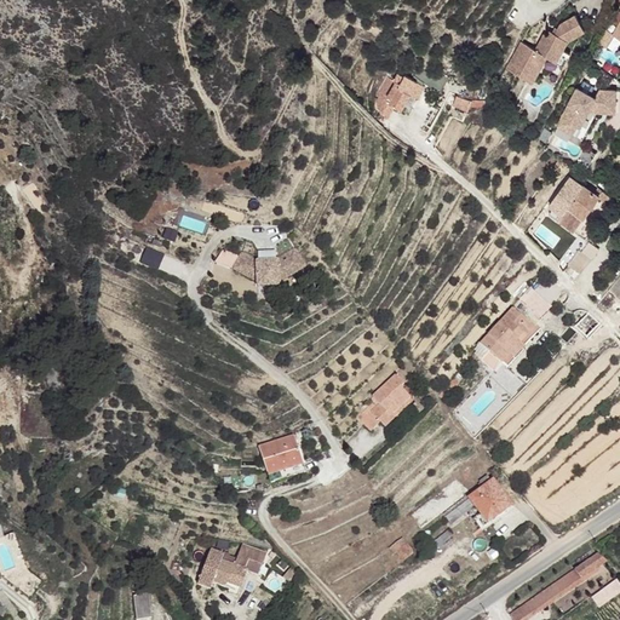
[(521,46),(507,74),(534,87),(544,69),(561,79),(572,57),(564,53),(569,44),(586,33),(575,18),(561,28),(555,38),(550,34),(547,40),(544,38),(535,53),(521,46)]
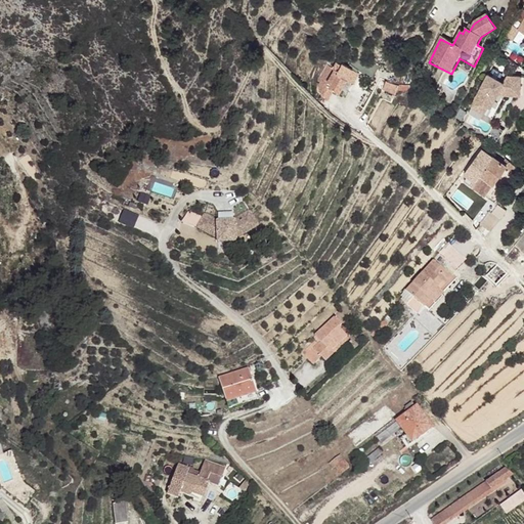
[(514,39),(520,30),(516,27),(512,25),(505,36),(509,39),(514,39)]
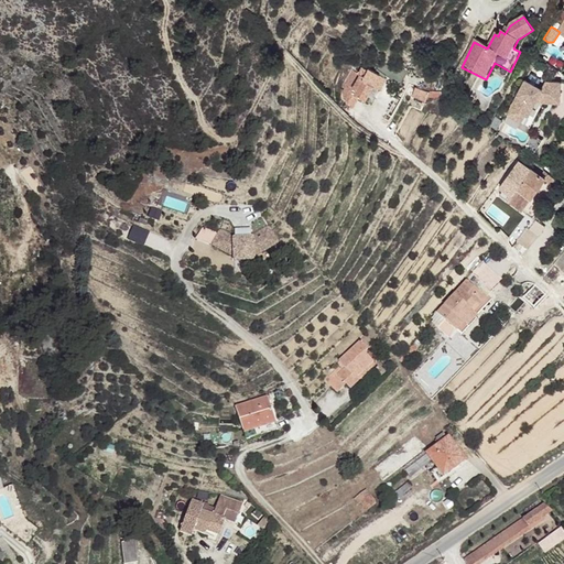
[(397,73),(392,82),(403,87),(410,73),(397,73)]
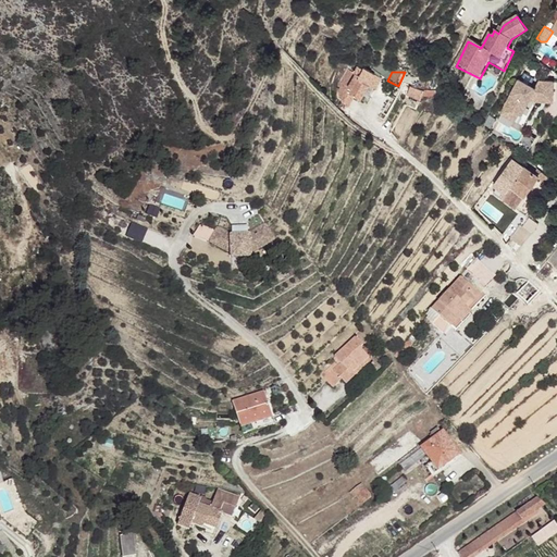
[(347,109),(355,116),(361,103),(355,101),(366,76),(362,74),(358,79),(354,78),(343,99),(347,109)]
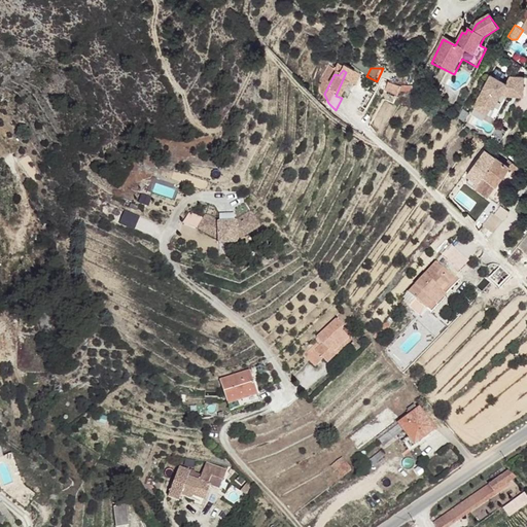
[(346,72),(336,96),(342,98),(347,101),(354,86),(357,88),(360,90),(365,78),(347,70),(346,72)]
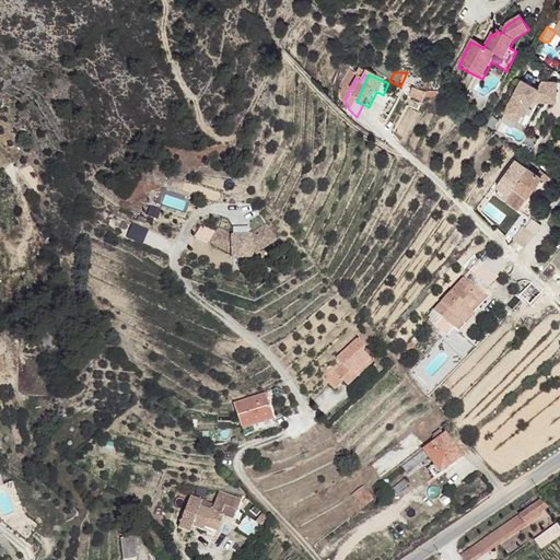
[(540,91),(524,82),(510,109),(523,117),(526,118),(535,102),(537,103),(557,103),(557,83),(544,83),(540,91)]
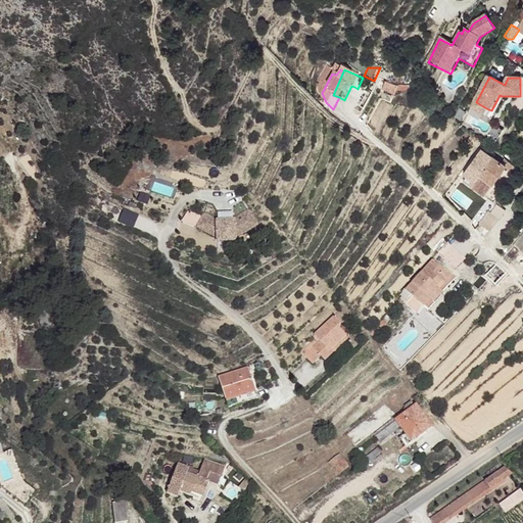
[(383,89),(395,93),(399,85),(386,82),(383,89)]
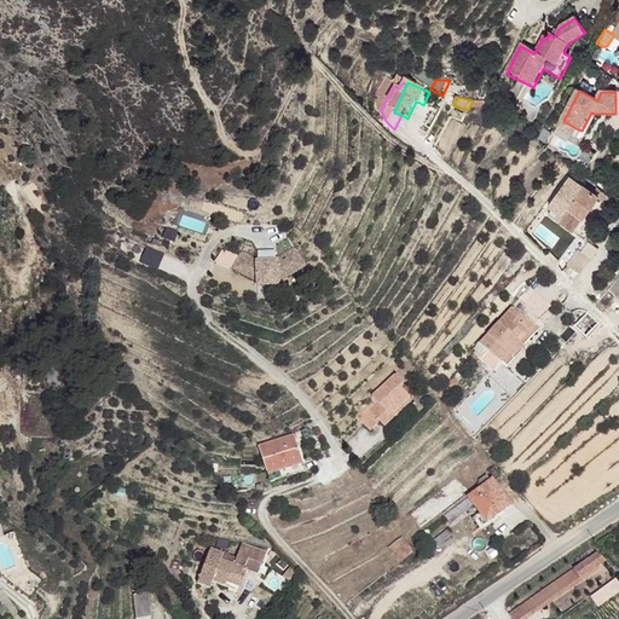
[(473,100),(468,110),(485,115),(489,105),(473,100)]
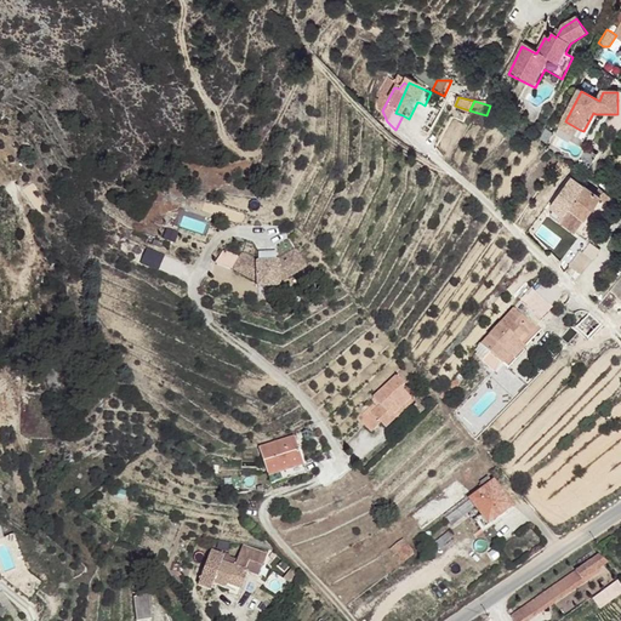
[(417,102),(409,119),(412,120),(421,103),(417,102)]
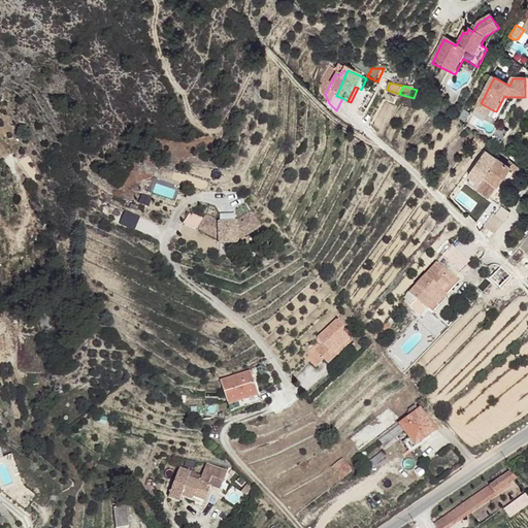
[(481,103),(476,109),(490,117),(493,110),(481,103)]
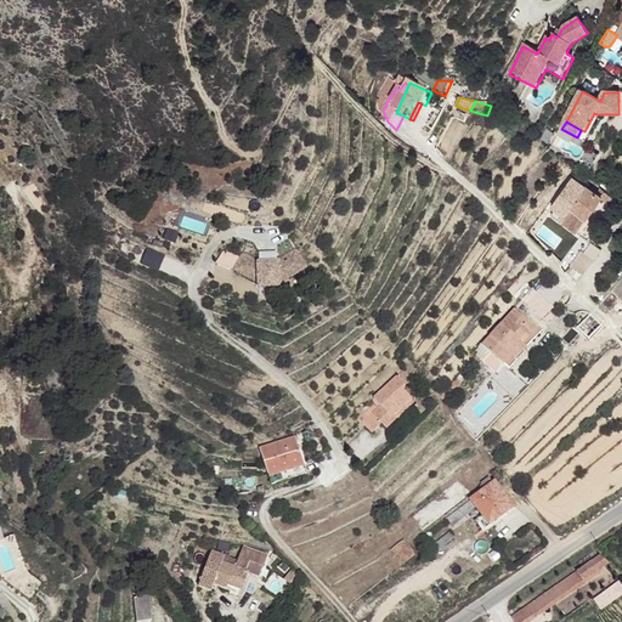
[(576,180),(552,216),(577,232),(587,219),(601,198),(576,180)]
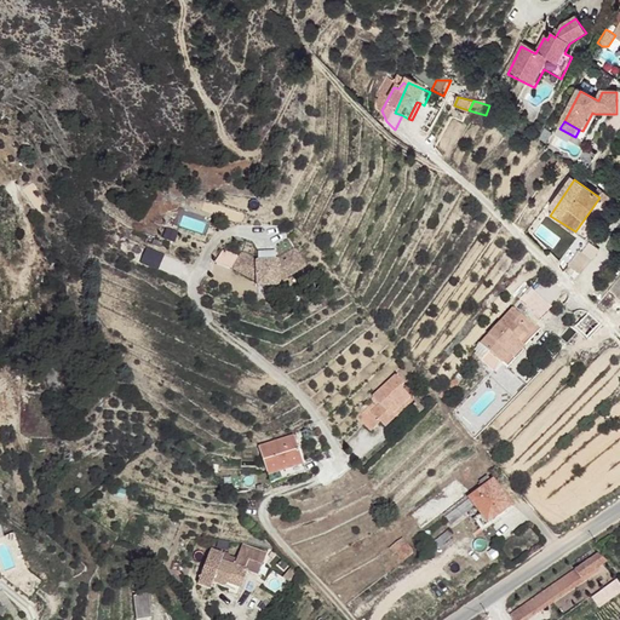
[(615,201),(603,193),(600,197),(612,206),(615,201)]
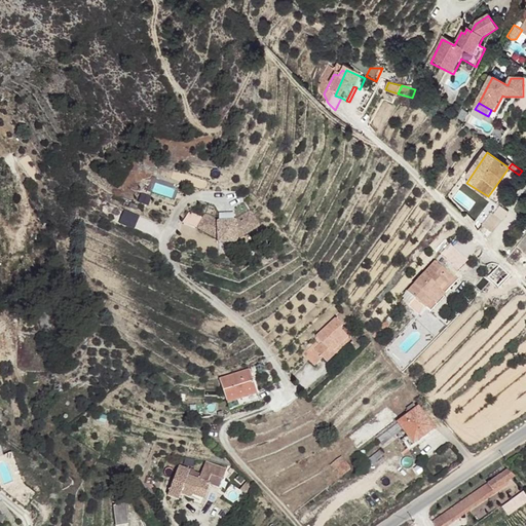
[(124,210),(120,223),(134,228),(139,215),(124,210)]
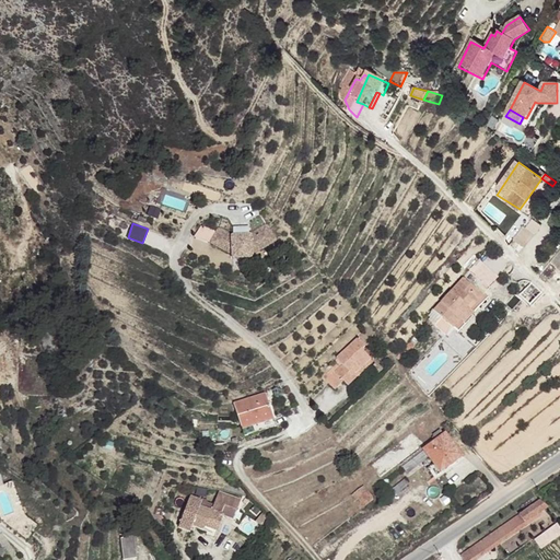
[(524,225),(514,238),(526,247),(535,234),(524,225)]
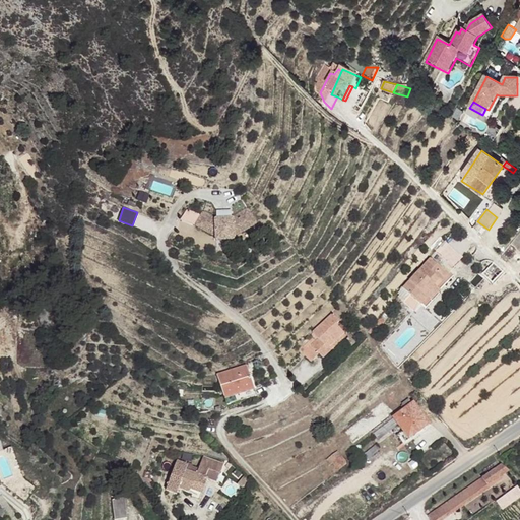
[(199,218),(193,233),(213,243),(213,246),(232,245),(231,242),(253,228),(243,213),(230,222),(211,224),(199,218)]
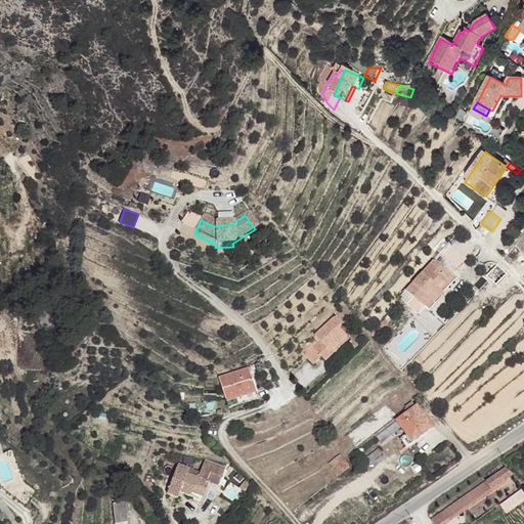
[(455,244),(445,253),(457,264),(467,254),(455,244)]
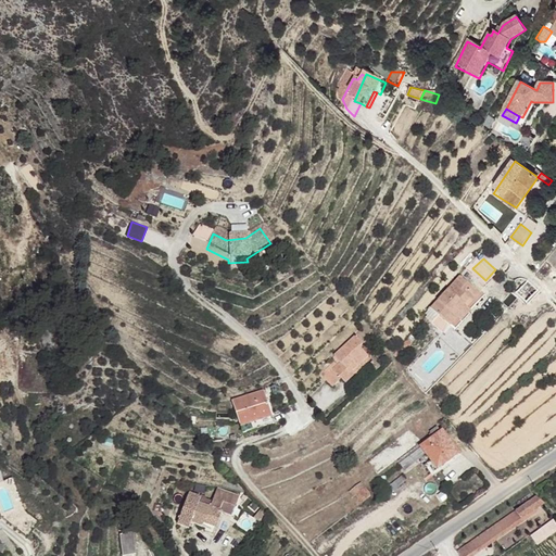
[(466,276),(436,307),(453,325),(462,317),(459,314),(474,299),(477,301),(484,294),(466,276)]
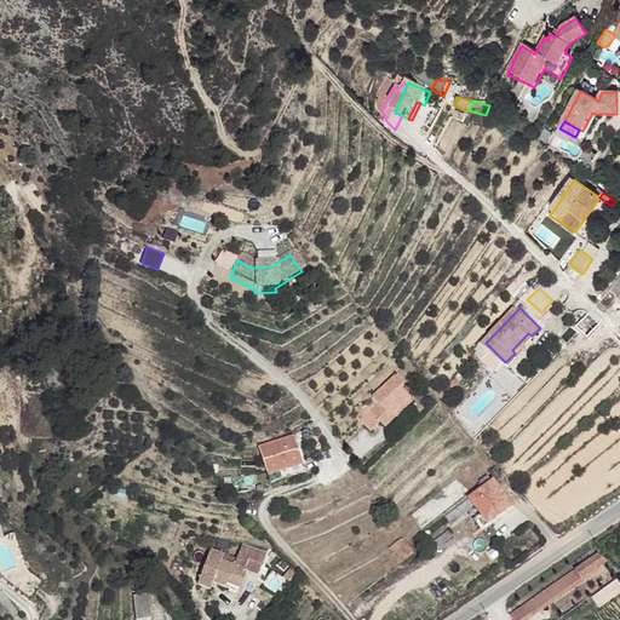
[(590,315),(575,329),(581,334),(586,338),(601,326),(590,315)]
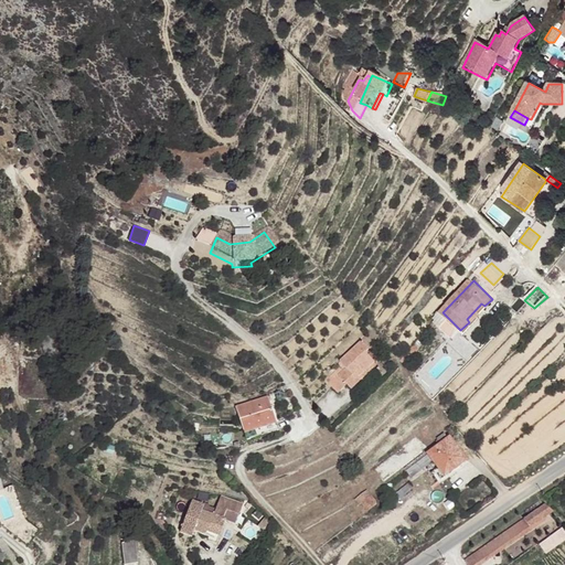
[(469,322),(460,330),(466,336),(481,319),(479,318),(488,309),(484,306),(481,304),(467,319),(469,322)]
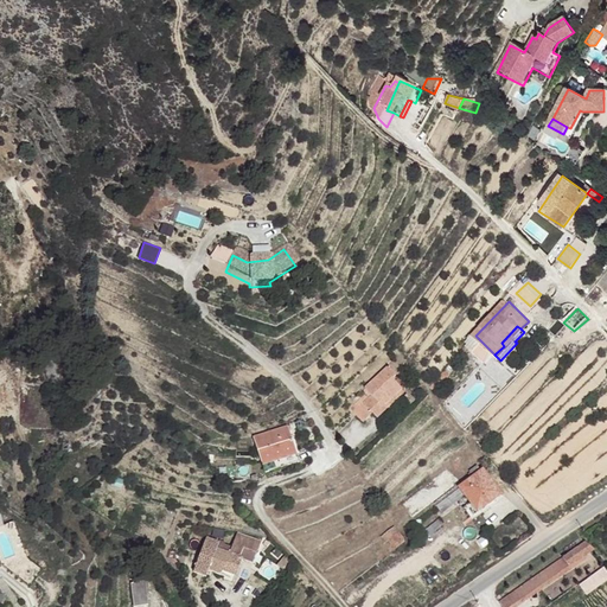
[(391,366),(358,395),(365,403),(378,416),(387,409),(384,406),(403,388),(393,377),(397,374),(391,366)]
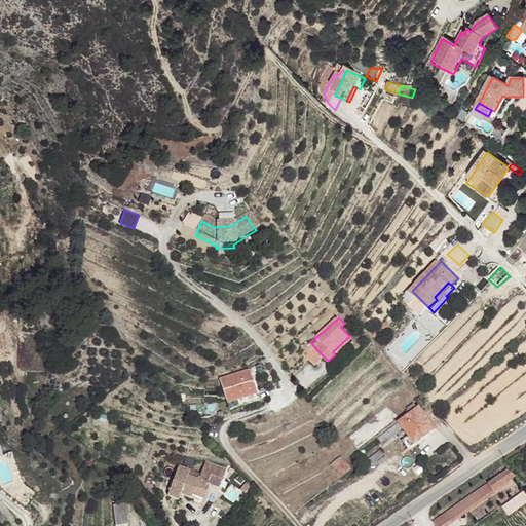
[(308,340),(300,347),(307,357),(316,349),(310,342),(308,340)]
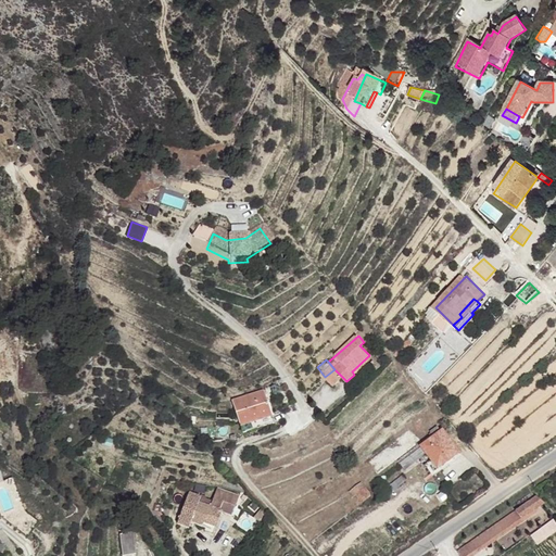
[(265,389),(234,399),(244,431),(276,421),(265,389)]
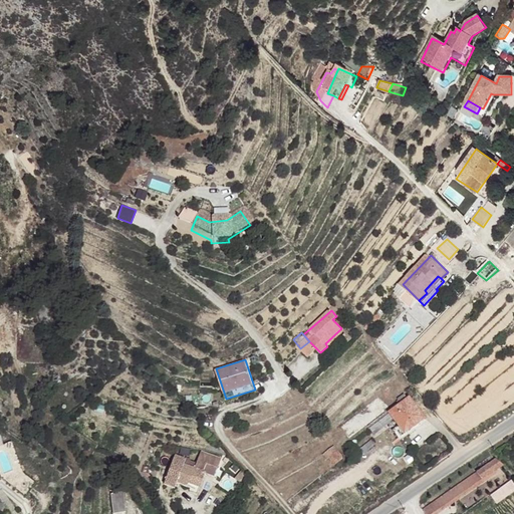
[(397,399),(400,403),(407,398),(404,394),(397,399)]
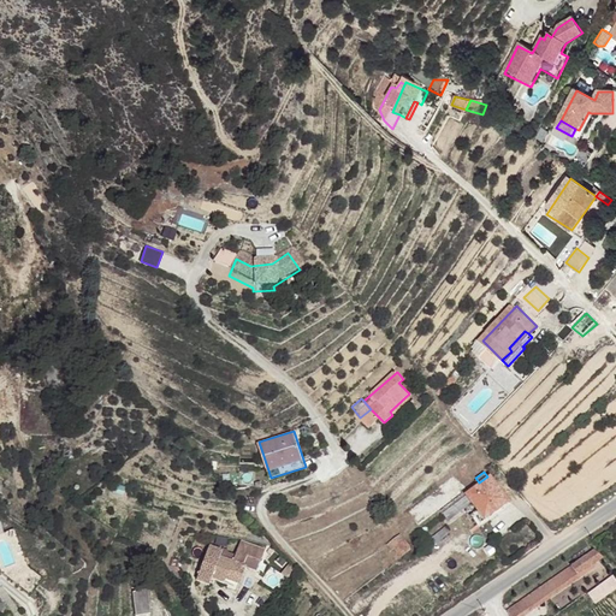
[(456,474),(404,504),(414,521),(466,491),(456,474)]
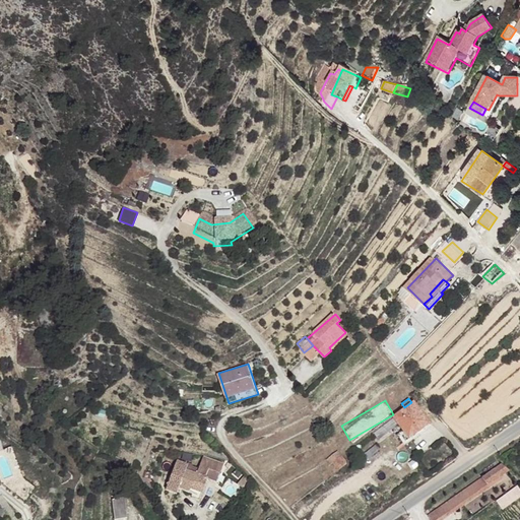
[(404,407),(392,416),(398,426),(408,439),(429,423),(412,402),(411,402),(404,407)]
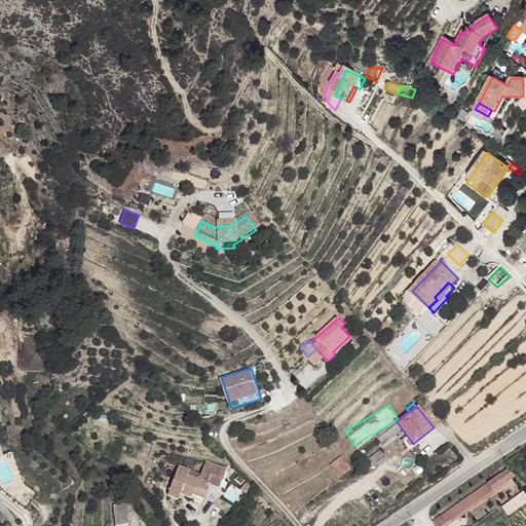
[(397,421),(377,437),(383,445),(403,430),(397,421)]
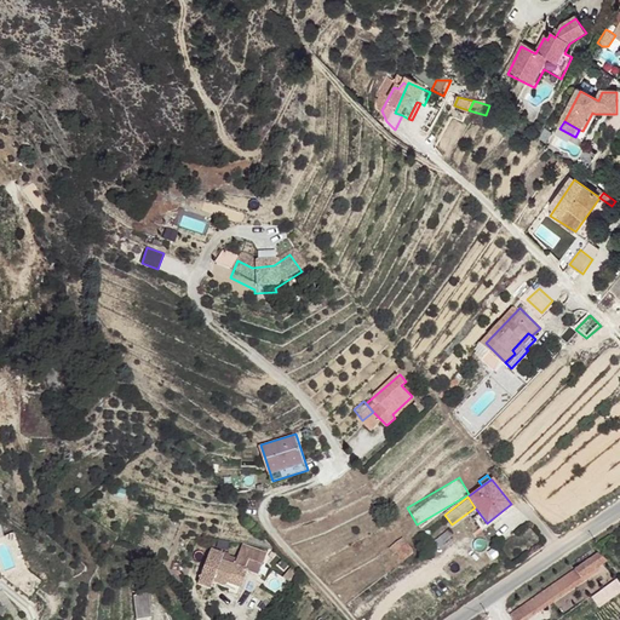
[(15,527),(6,532),(10,540),(22,563),(10,568),(6,570),(7,574),(36,591),(47,574),(33,563),(15,527)]
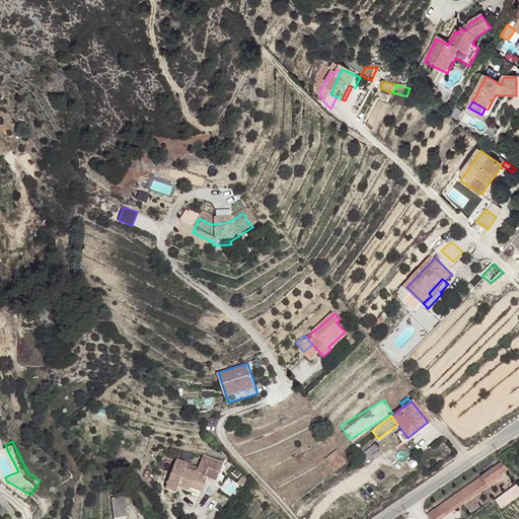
[(338,449),(327,457),(329,461),(330,460),(339,469),(348,463),(338,449)]
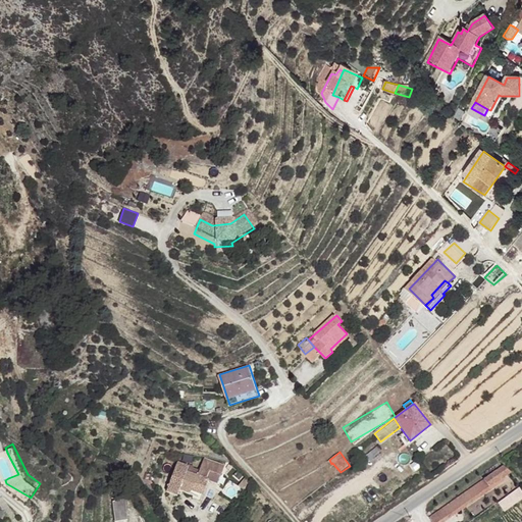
[(203,458),(196,476),(205,479),(208,471),(219,476),(223,466),(203,458)]
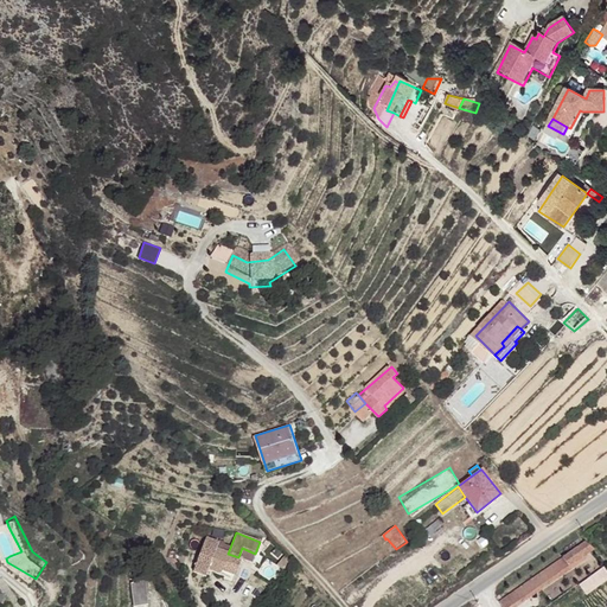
[(206,540),(192,573),(204,576),(206,570),(218,575),(221,570),(234,575),(241,558),(228,554),(215,549),(217,543),(206,540)]
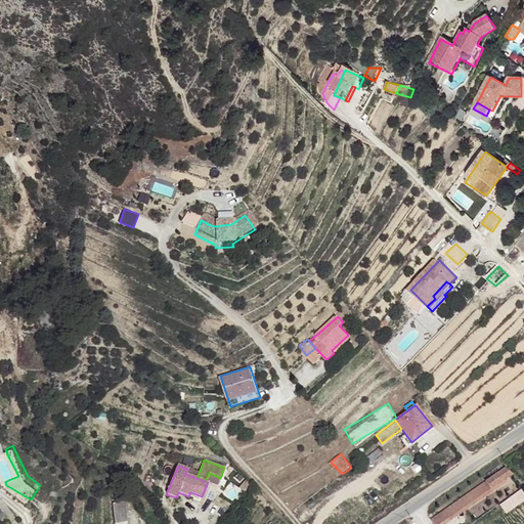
[(507,468),(433,520),(435,523),(443,523),(515,474),(507,468)]
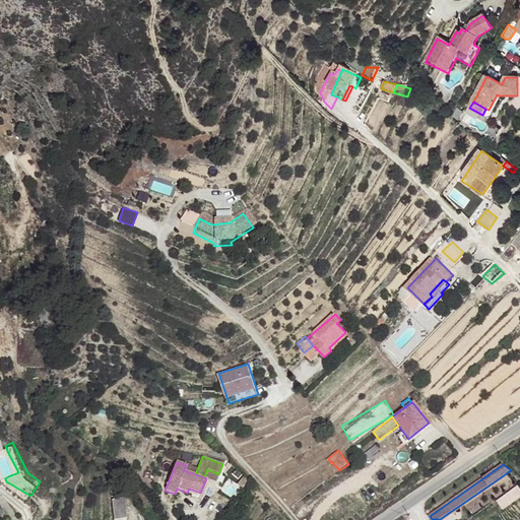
[(114,504),(115,519),(126,519),(125,502),(114,504)]
